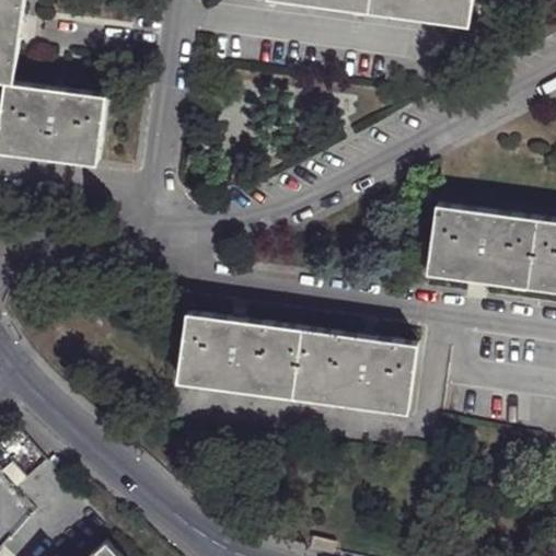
[(0,82),(11,84),(22,0),(0,0),(0,82)]
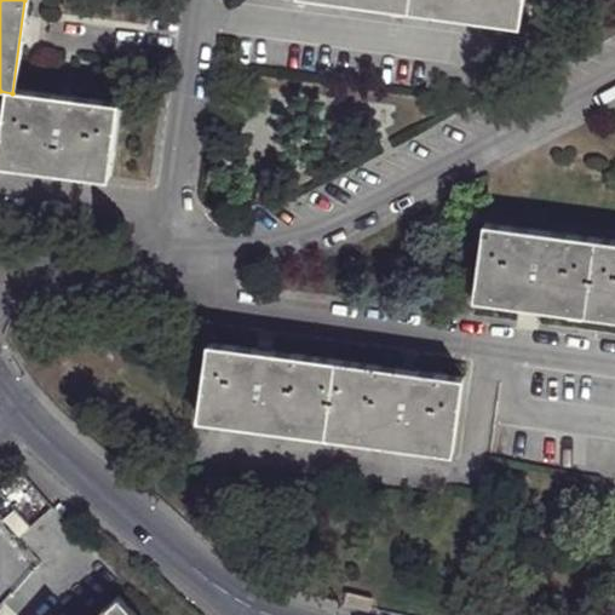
[(404,21),(407,0),(293,0),(293,5),(404,21)]
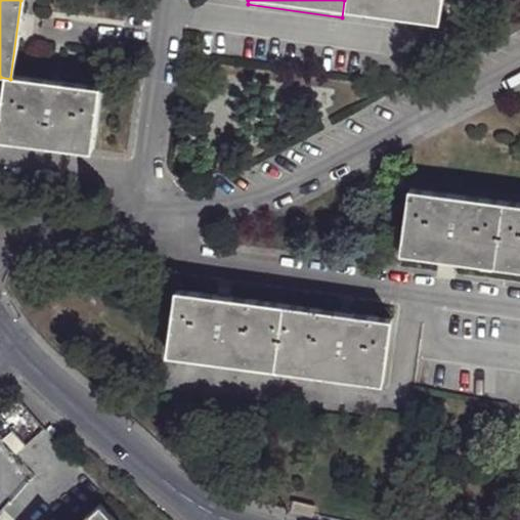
[(436,25),(439,0),(344,0),(342,17),(421,29),(421,23),(436,25)]
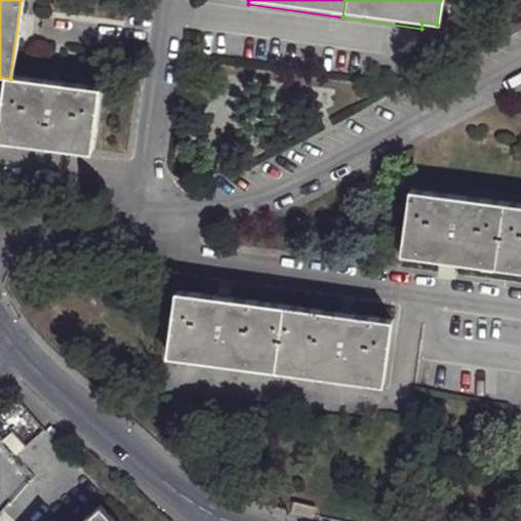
[(0,143),(88,154),(96,91),(4,79),(0,109),(0,143)]
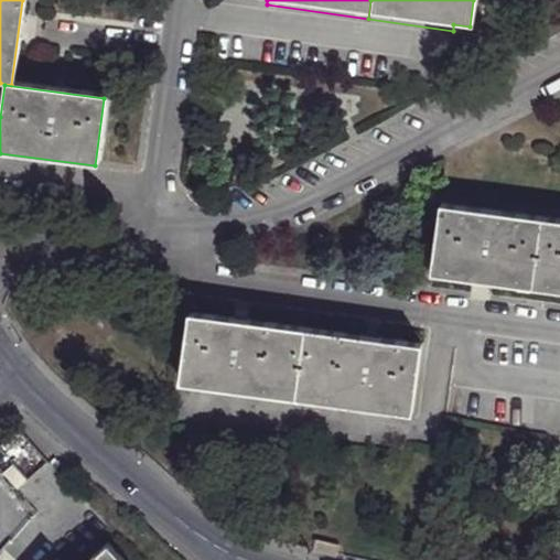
[(529,290),(538,222),(437,208),(428,277),(529,290)]
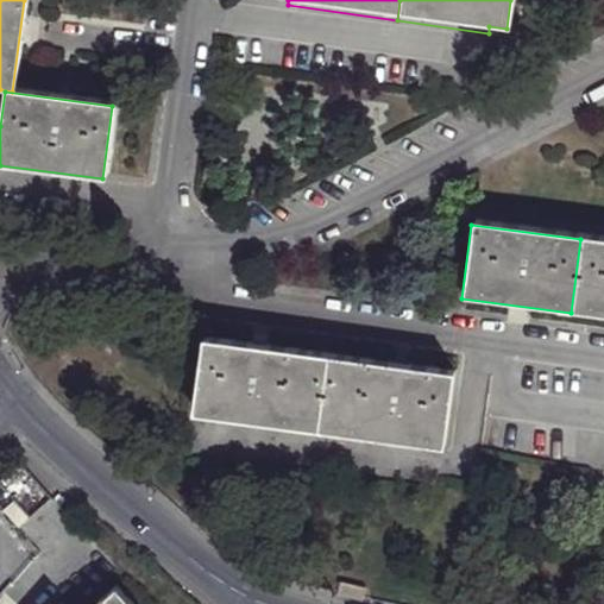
[(603,318),(603,241),(580,239),(571,313),(603,318)]
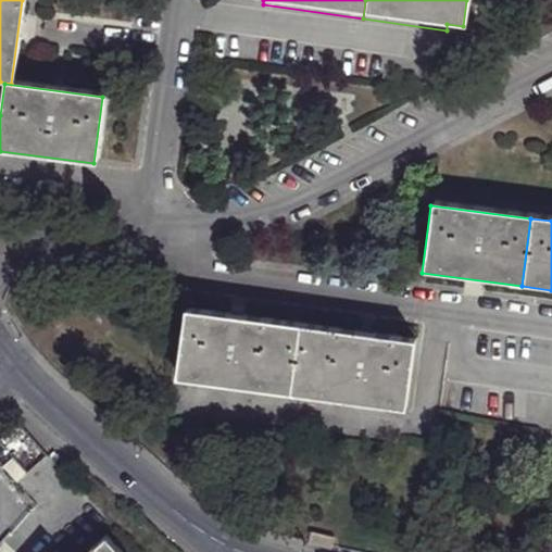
[(289,394),(298,327),(184,312),(174,386),(259,398),(260,391),(289,394)]
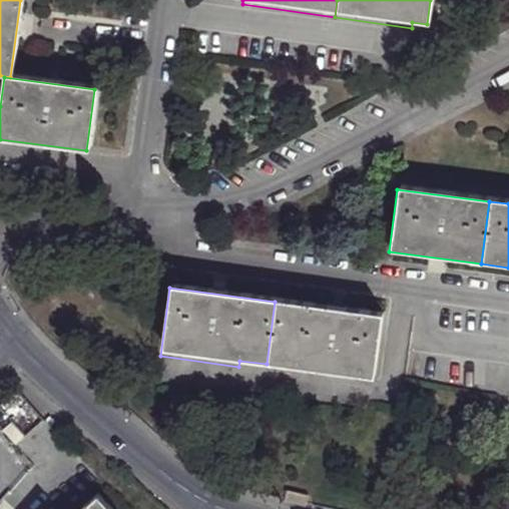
[(371,385),(380,316),(275,302),(267,364),(293,368),(292,374),(371,385)]
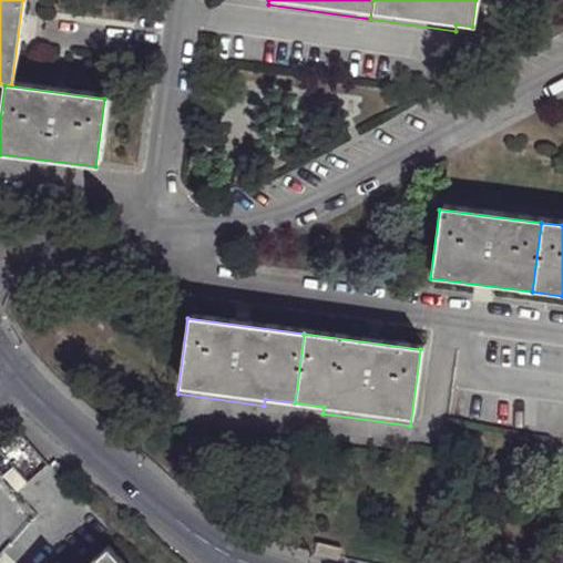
[(14,494),(23,485),(9,470),(0,479),(14,494)]
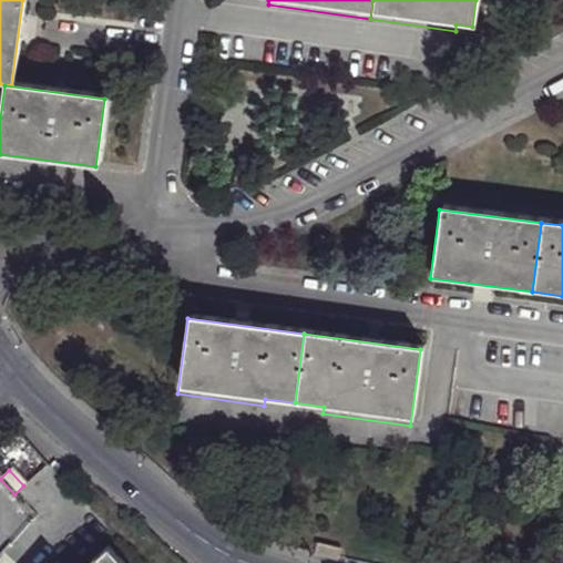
[(120,562),(106,548),(89,562),(120,562)]
